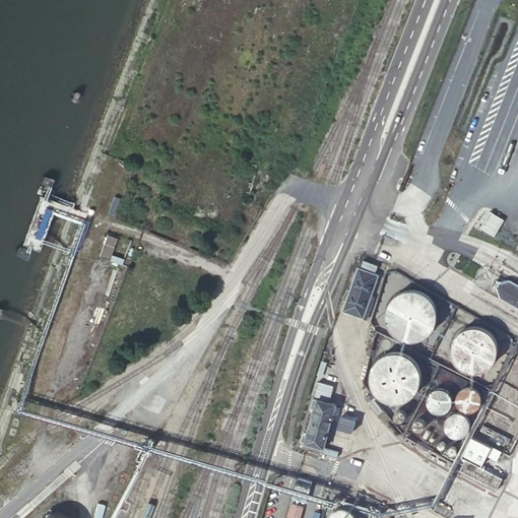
[(121,200),(114,198),(107,214),(113,217),(121,200)]
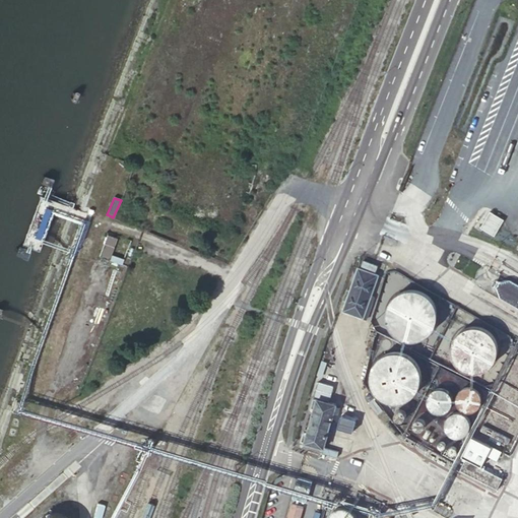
[(488,213),(480,230),(493,235),(500,218),(488,213)]
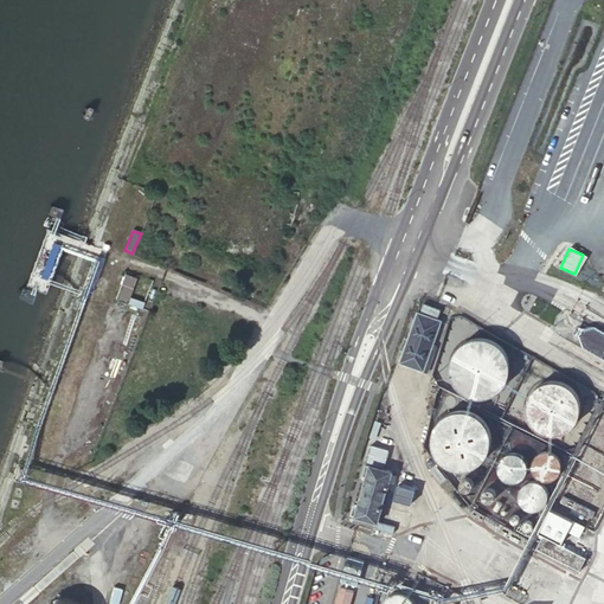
[(134,281),(122,276),(113,302),(124,306),(134,281)]
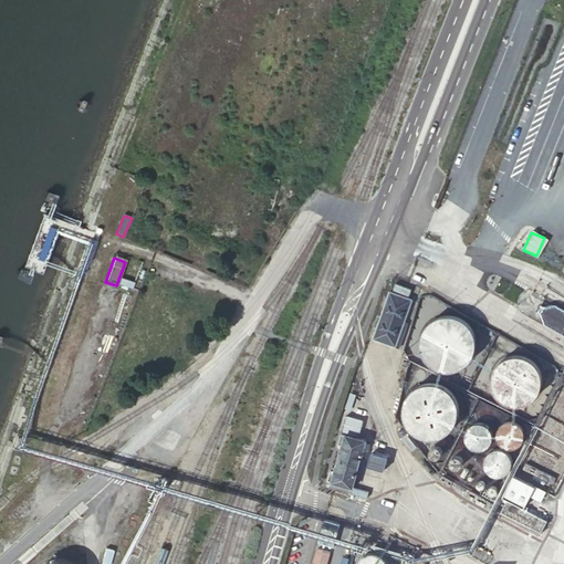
[(125,262),(116,285),(129,291),(141,264),(125,260),(125,262)]
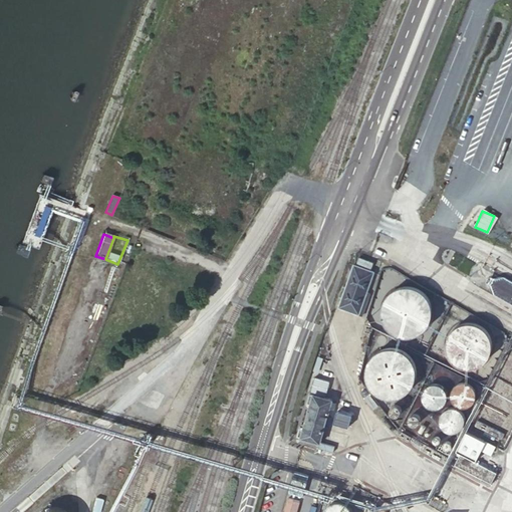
[(351,262),(336,309),(357,316),(364,293),(372,269),(351,262)]
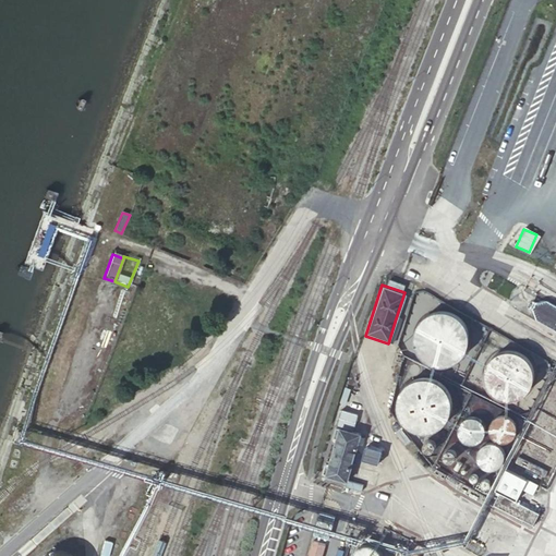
[(539,322),(555,330),(555,310),(544,303),(541,303),(538,304),(535,305),(534,307),(533,311),(533,314),(534,317),(539,322)]
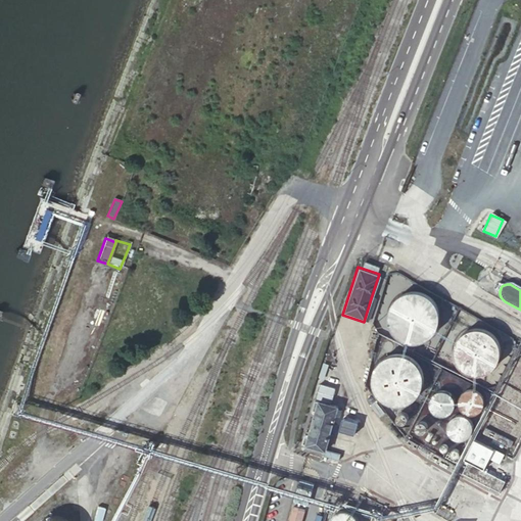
[(412,293),(409,293),(405,294),(403,295),(399,296),(396,298),(394,300),(392,303),(390,306),(388,310),(387,314),(387,317),(387,321),(387,324),(388,327),(389,331),(391,334),(394,336),(396,339),(399,341),(403,342),(406,343),(410,344),(413,344),(417,344),(420,343),(424,342),(427,340),(429,338),(432,335),(434,332),(436,329),(437,326),(437,324),(438,321),(438,317),(437,314),(436,311),(435,306),(433,303),(430,300),(425,296),(422,295),(419,294),(416,293),(412,293)]
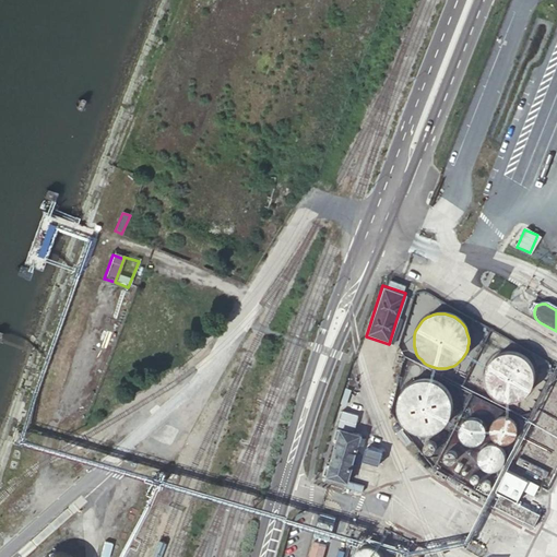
[(400,320),(396,319),(389,344),(392,345),(400,320)]
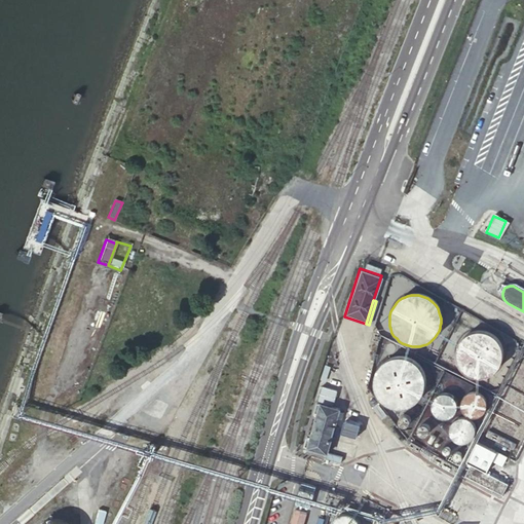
[(478,332),(473,332),(469,334),(464,336),(461,339),(459,341),(456,347),(455,353),(455,357),(456,363),(457,366),(459,369),(463,373),(466,375),(473,377),(479,378),(482,378),(488,376),(493,372),(497,368),(499,365),(501,360),(501,357),(501,353),(499,345),(496,340),(494,338),(490,335),(487,333),(481,332),(478,332)]
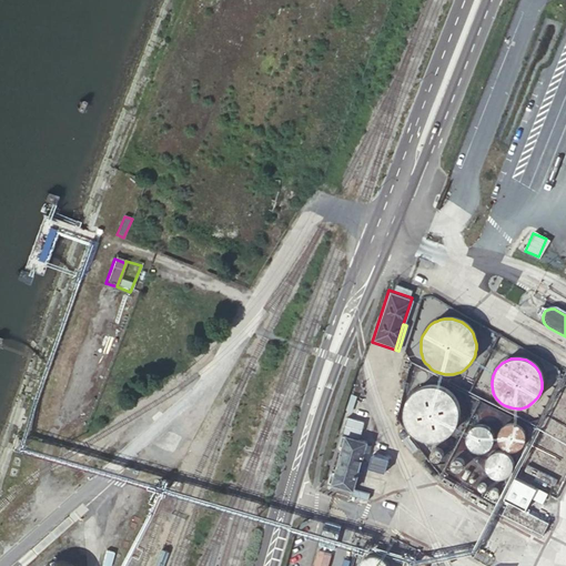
[(414,390),(411,392),(406,394),(401,401),(398,404),(395,413),(394,417),(394,423),(395,427),(397,432),(398,435),(402,440),(404,443),(412,447),(416,450),(424,451),(428,451),(433,450),(437,448),(441,446),(445,444),(448,442),(451,437),(453,434),(455,431),(457,423),(457,415),(456,411),(454,406),(453,403),(450,400),(447,396),(444,393),(440,391),(432,388),(425,387),(421,388),(414,390)]
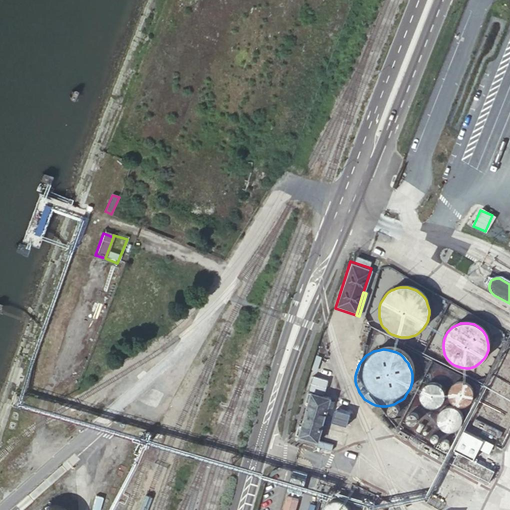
[(453,384),(452,385),(451,386),(448,390),(447,393),(447,398),(449,402),(450,403),(454,406),(459,408),(463,407),(466,405),(468,404),(471,400),(472,395),(471,392),(469,387),(465,384),(460,383),(456,383),(453,384)]
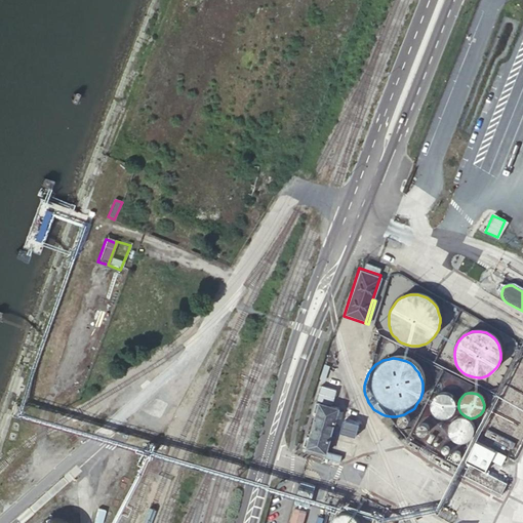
[(442,394),(440,394),(438,395),(436,395),(434,397),(431,400),(429,405),(429,408),(430,410),(431,413),(432,414),(436,418),(440,419),(445,419),(449,416),(453,412),(454,407),(454,404),(454,402),(452,399),(450,397),(445,394),(442,394)]
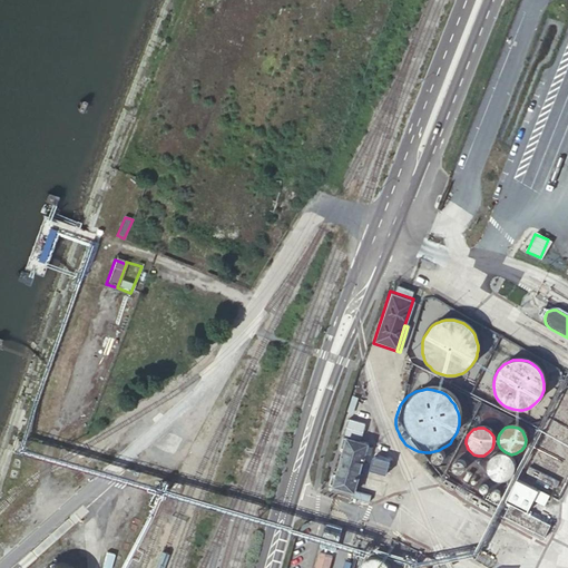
[(329,486),(353,493),(366,446),(342,439),(338,452),(342,454),(336,473),(332,472),(329,486)]
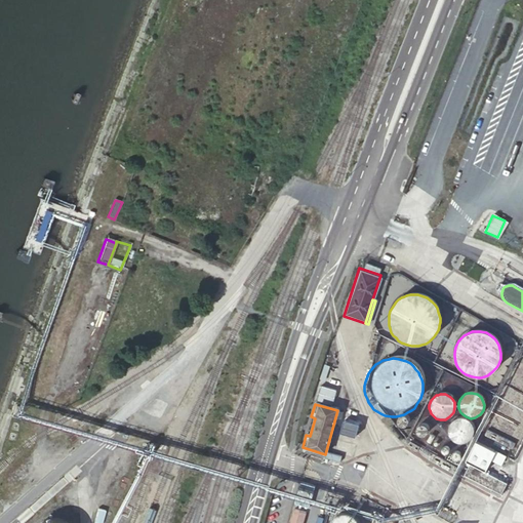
[(455,418),(453,419),(452,420),(450,424),(447,428),(447,433),(449,438),(453,441),(457,443),(461,443),(467,442),(468,441),(471,438),(473,435),(473,430),(472,425),(468,420),(465,418),(460,417),(458,418),(455,418)]
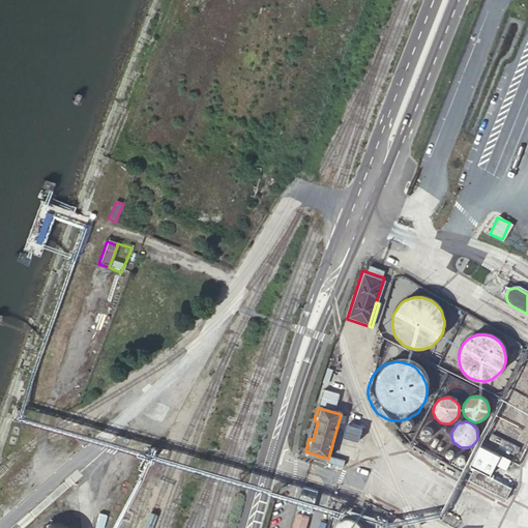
[(436,423),(431,423),(430,423),(426,424),(423,427),(420,430),(418,433),(418,435),(418,440),(419,444),(421,448),(427,452),(431,453),(433,453),(435,453),(439,452),(441,451),(444,449),(446,445),(447,444),(448,440),(448,437),(448,435),(446,432),(442,427),(440,424),(436,423)]
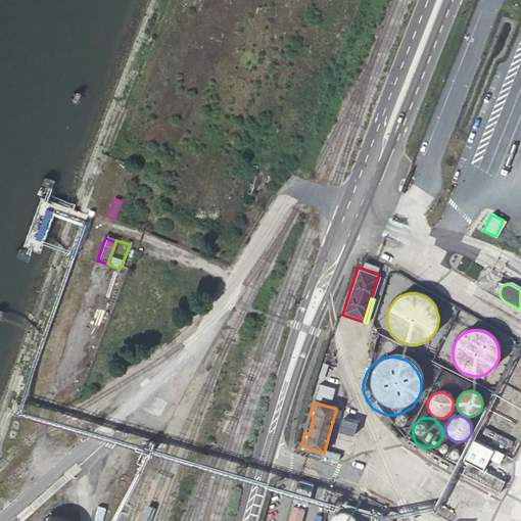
[(360,422),(341,419),(338,433),(353,437),(360,422)]
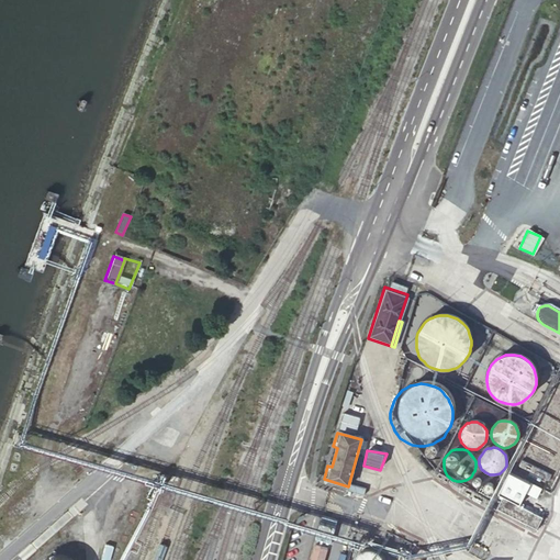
[(508,473),(497,495),(503,499),(519,506),(530,484),(508,473)]
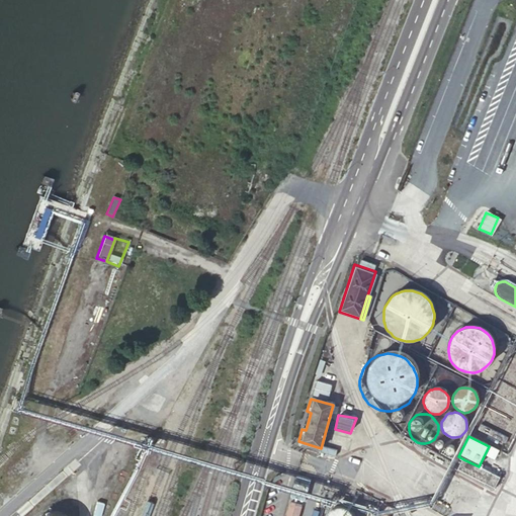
[(338,447),(324,443),(321,454),(335,457),(338,447)]
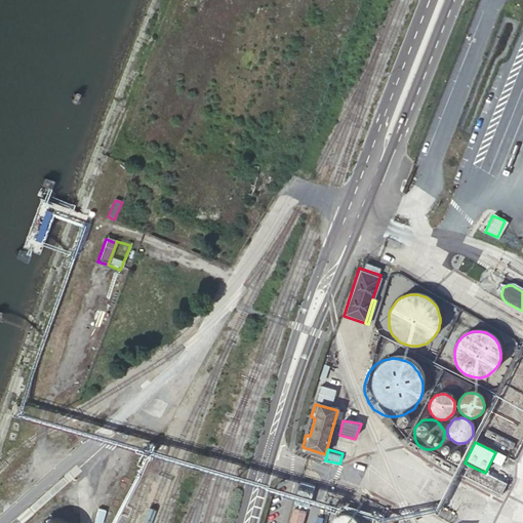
[(463,477),(501,495),(508,484),(485,473),(470,466),(463,477)]
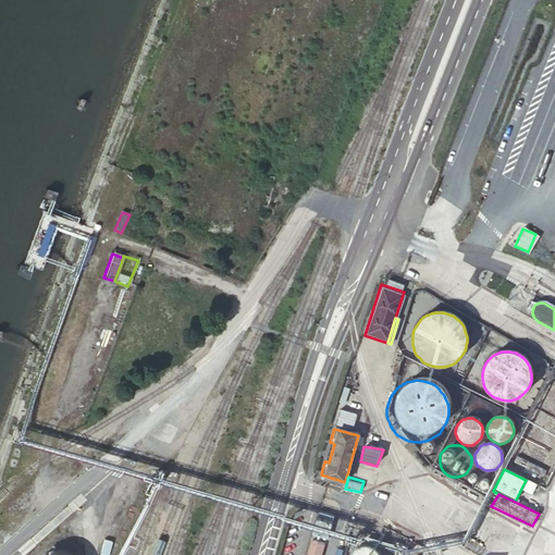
[(362,545),(360,546),(358,547),(355,550),(353,552),(352,554),(380,554),(379,553),(377,550),(372,546),(368,545),(366,545),(362,545)]
